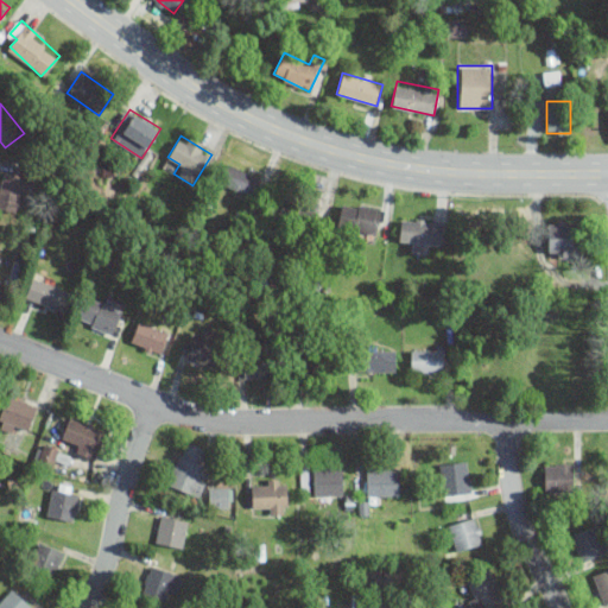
[(253,197),(263,178),(227,162),(219,182),(253,197)]
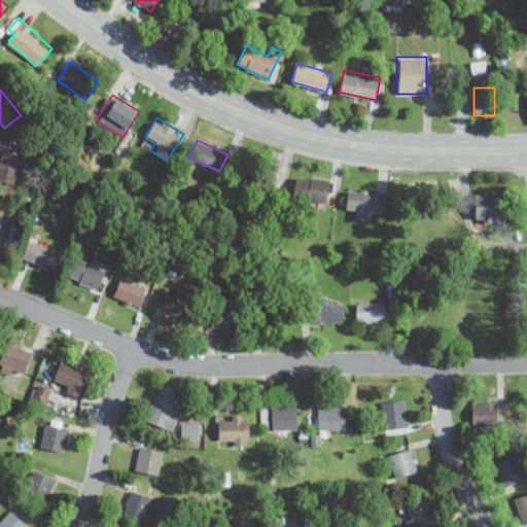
[(23,150),(2,147),(0,160),(0,180),(18,183),(23,150)]
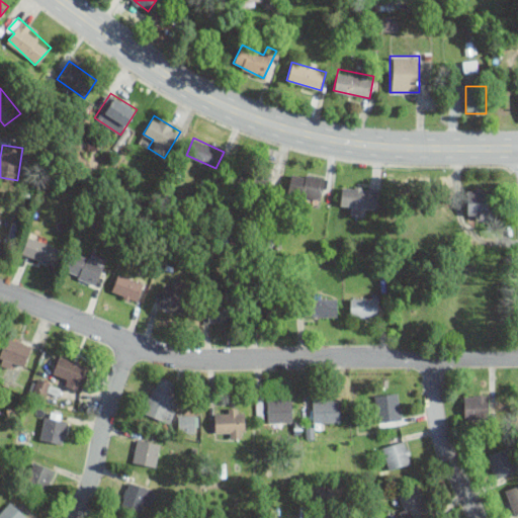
[(268,188),(272,169),(239,162),(235,181),(268,188)]
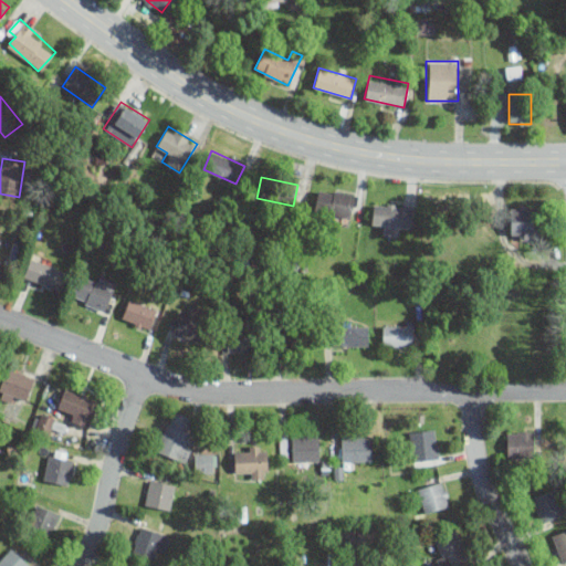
[(350,219),(356,195),(318,186),(313,210),(350,219)]
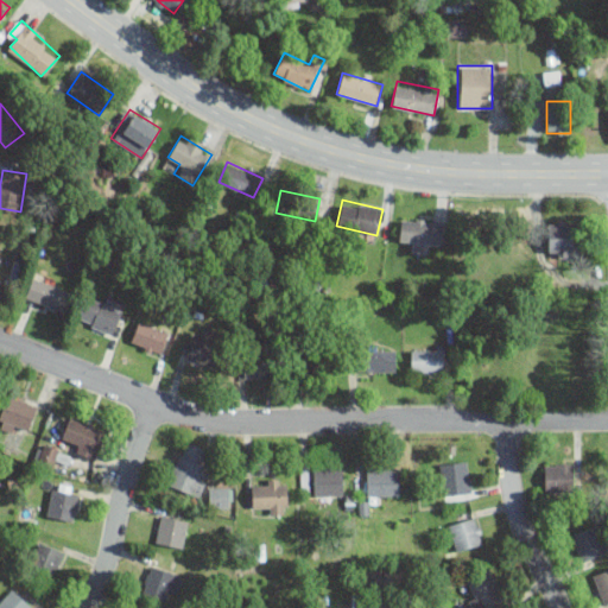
[(398,238),(411,240),(410,251),(428,253),(430,242),(441,244),(444,221),(401,215),(398,238)]
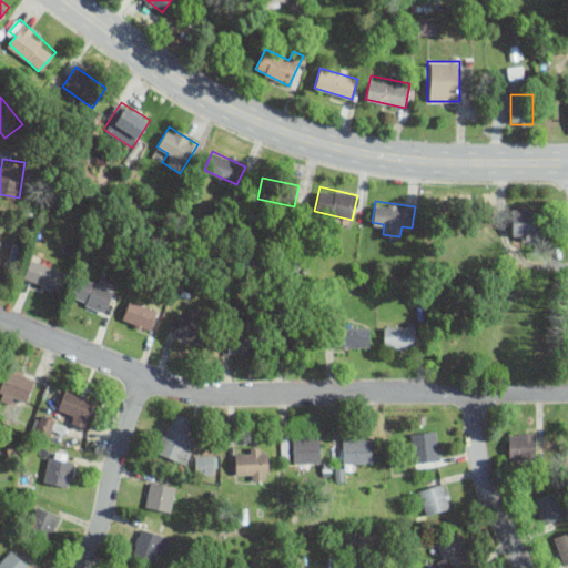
[(539,206),(511,206),(511,235),(539,235),(539,206)]
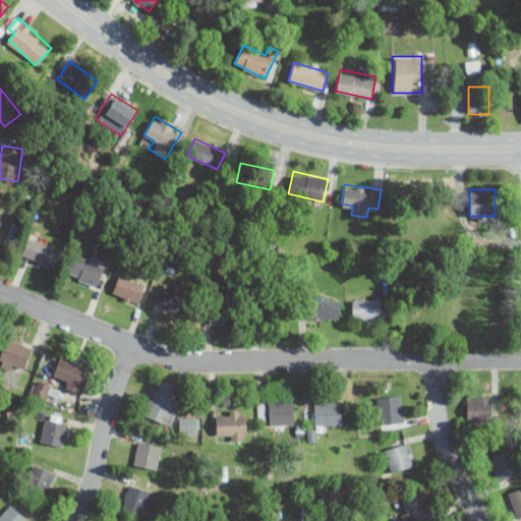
[(21,255),(56,268),(62,249),(29,236),(21,255)]
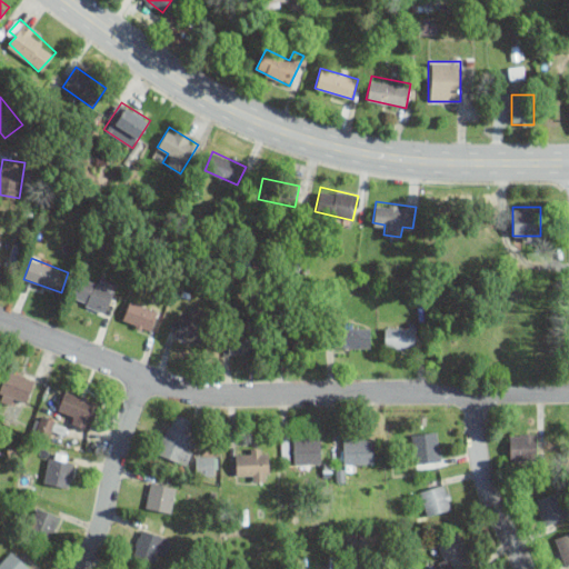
[(71,298),(106,313),(116,291),(81,276),(71,298)]
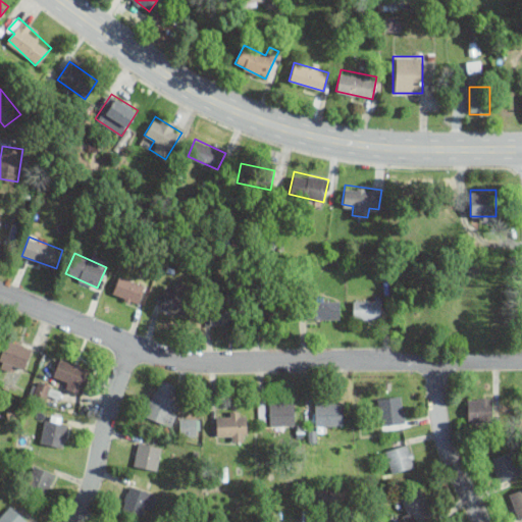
[(139,304),(146,284),(119,275),(112,295),(139,304)]
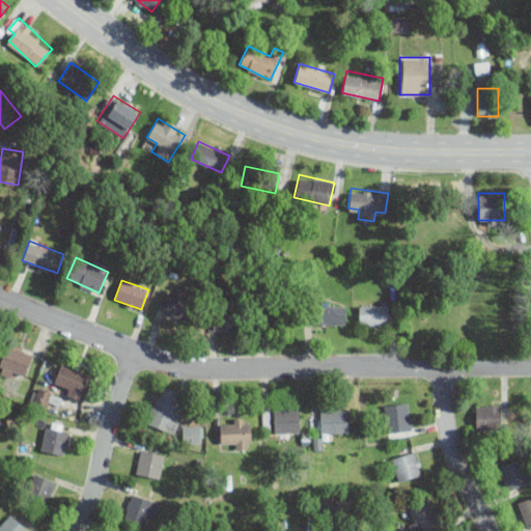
[(192,320),(195,299),(167,295),(164,315),(192,320)]
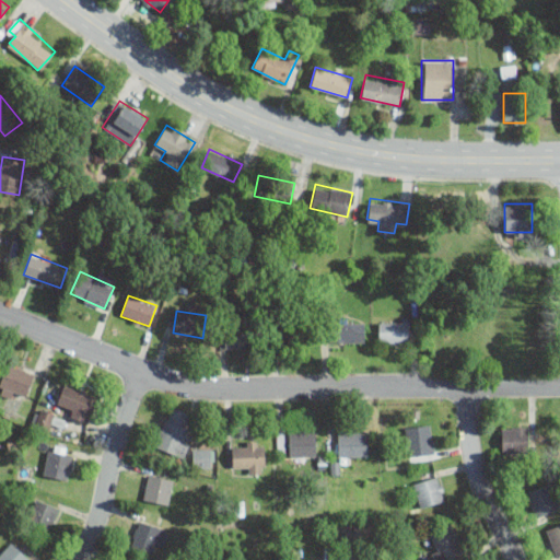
[(408,341),(408,321),(378,321),(378,341),(408,341)]
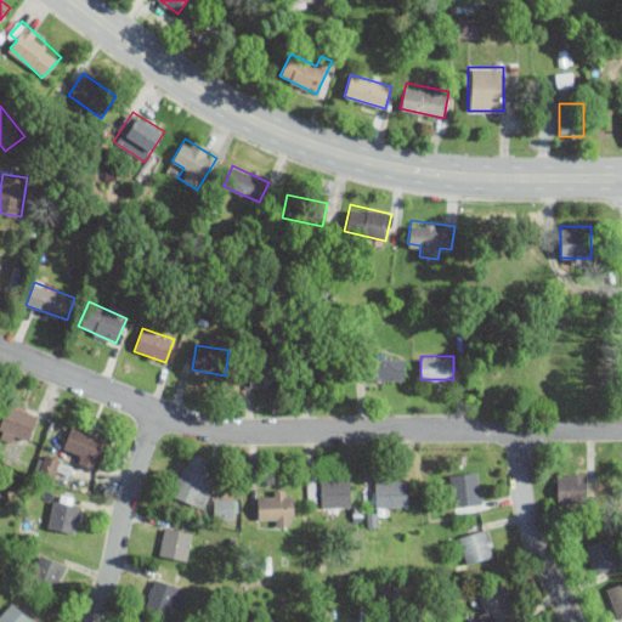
[(346,382),(346,357),(309,357),(309,382),(346,382)]
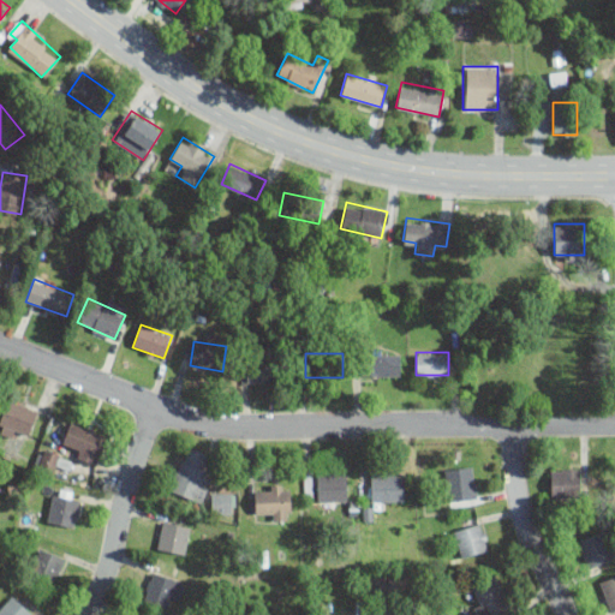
[(363,353),(363,376),(400,376),(400,353),(363,353)]
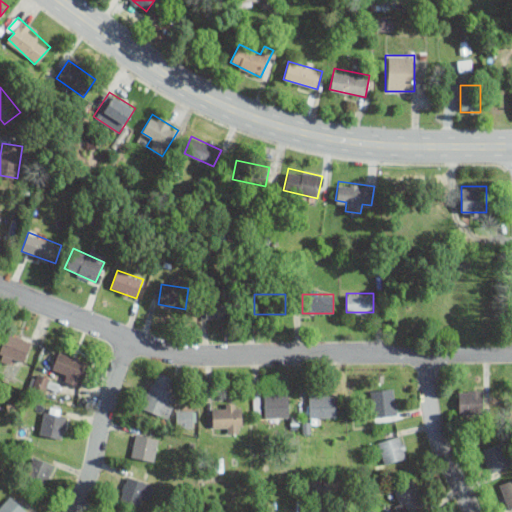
[(206,318),(233,318),(233,298),(206,298),(206,318)]
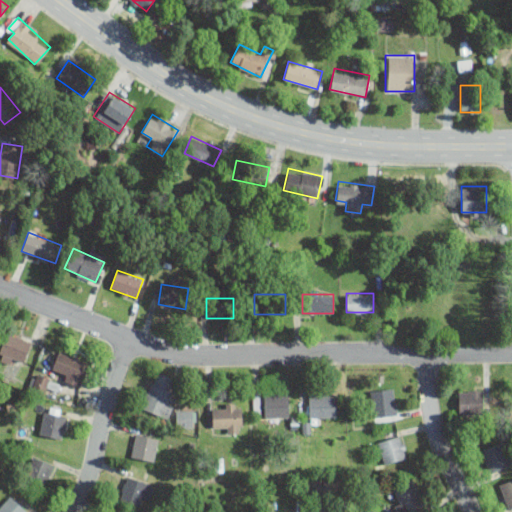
[(17,356),(25,359),(32,341),(6,331),(0,347),(0,359),(14,365),(17,356)]
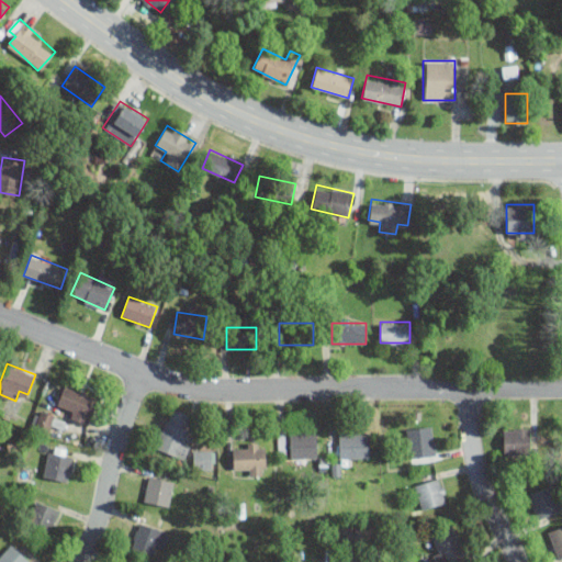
[(88,424),(100,397),(66,383),(57,403),(68,407),(66,415),(88,424)]
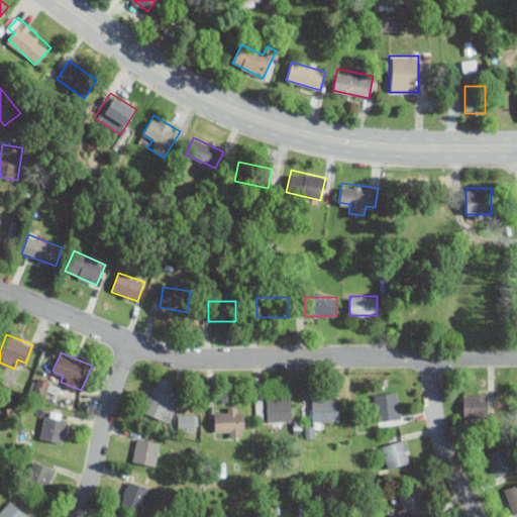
[(170,401),(178,382),(159,374),(141,411),(167,423),(176,404),(170,401)]
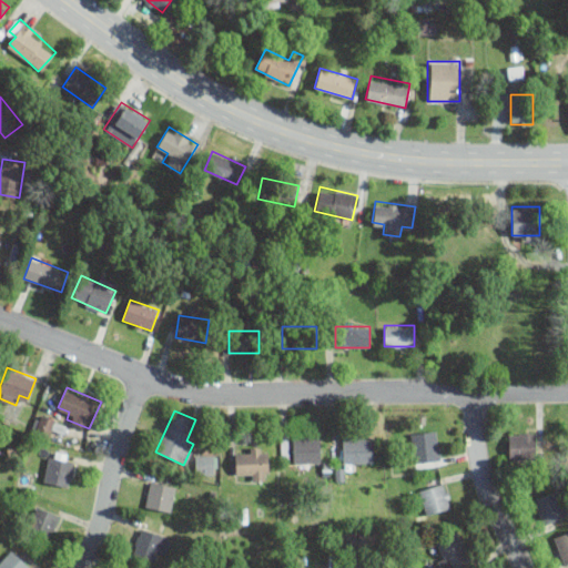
[(57,419),(38,413),(30,432),(49,439),(57,419)]
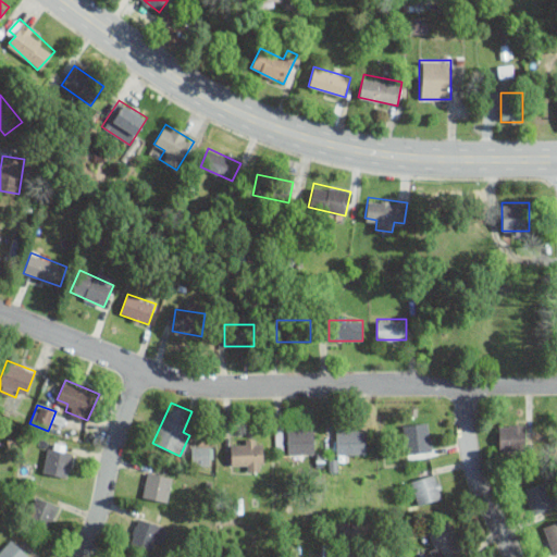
[(432,452),(430,421),(403,424),(406,454),(432,452)]
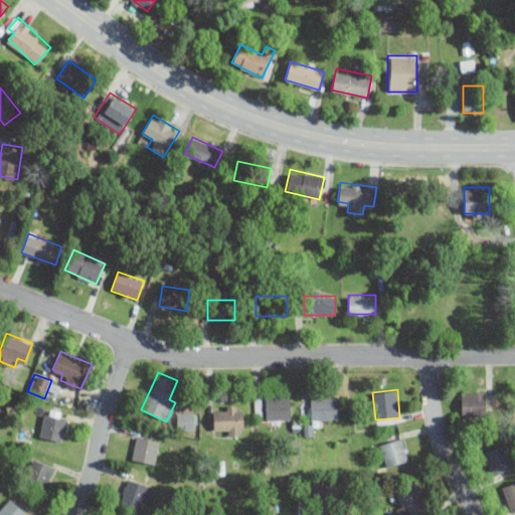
[(485,391),(461,391),(461,416),(485,416),(485,391)]
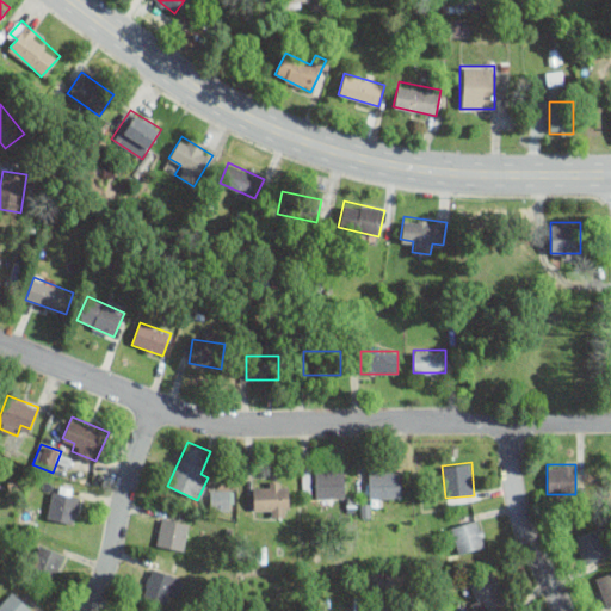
[(345,468),(315,468),(315,497),(345,497),(345,468)]
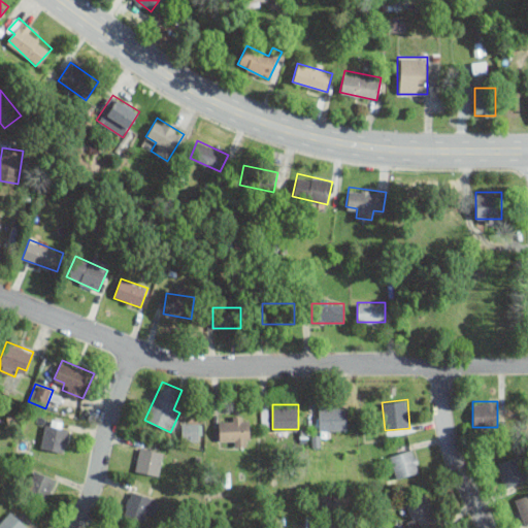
[(319,429),(349,429),(349,405),(319,405),(319,429)]
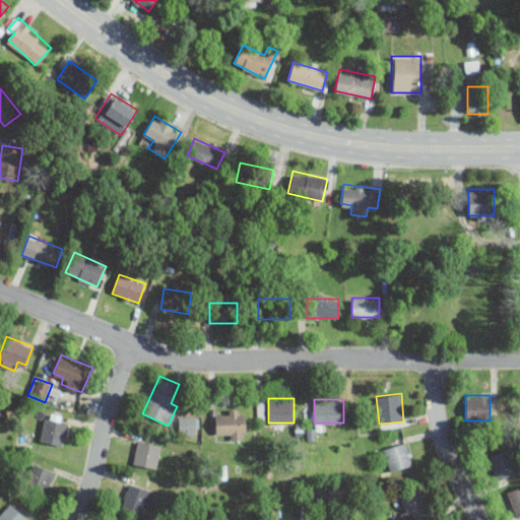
[(246,438),(246,408),(224,408),(224,416),(216,416),(216,438),(246,438)]
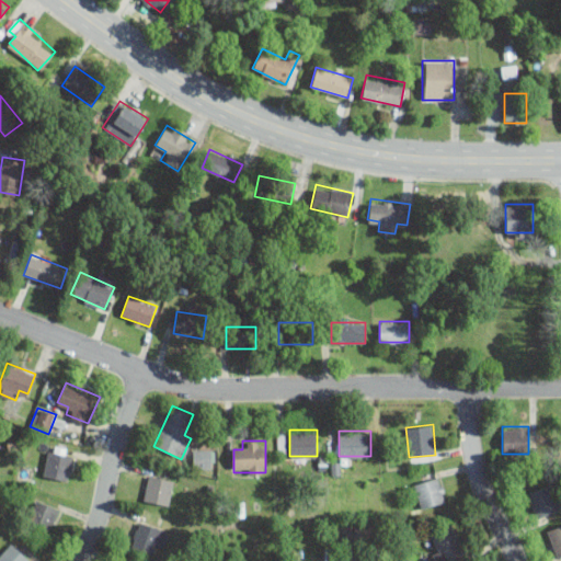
[(68,481),(75,449),(49,444),(43,476),(68,481)]
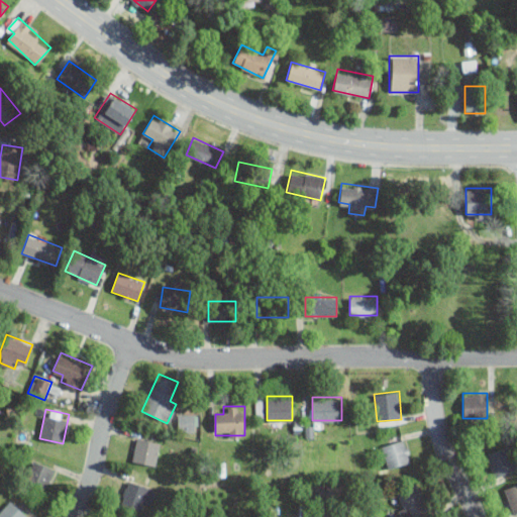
[(199,414),(178,414),(178,431),(199,431),(199,414)]
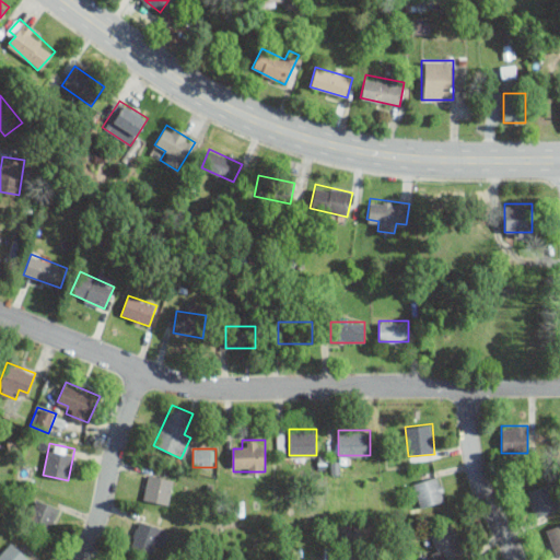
[(143,499),(168,504),(174,478),(148,474),(143,499)]
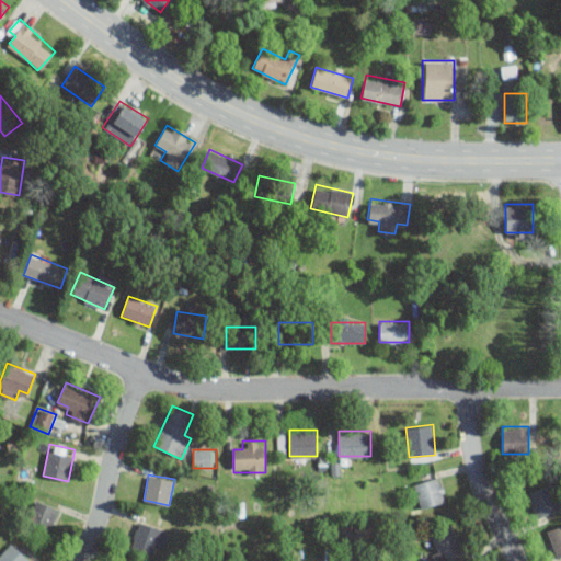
[(412,485),(423,510),(447,499),(437,474),(412,485)]
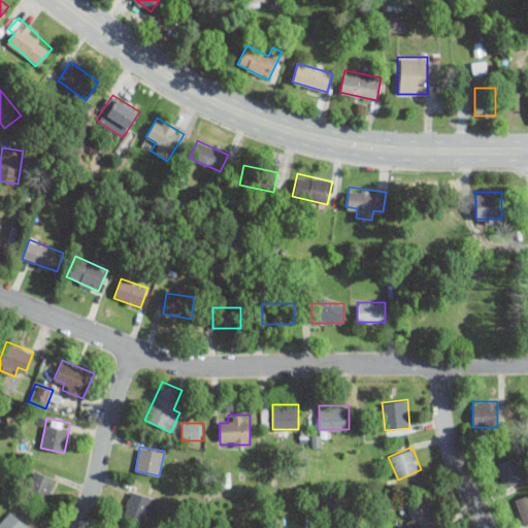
[(496,464),(506,488),(527,477),(527,474),(518,454),(496,464)]
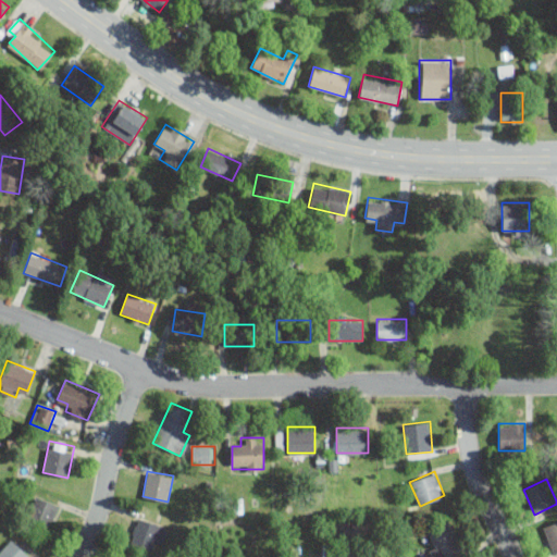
[(50,527),(59,505),(36,496),(27,518),(50,527)]
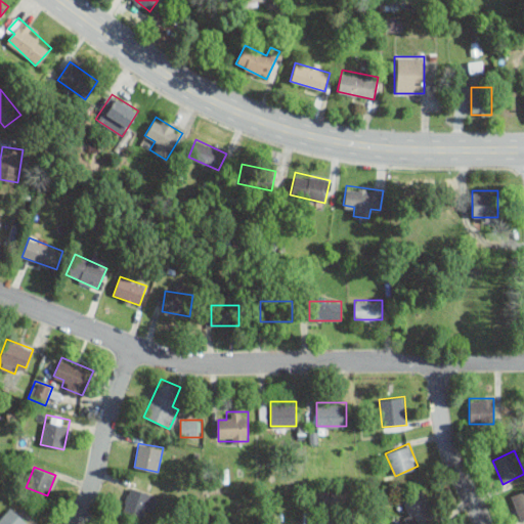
[(140,519),(146,509),(151,512),(159,498),(133,485),(121,508),(140,519)]
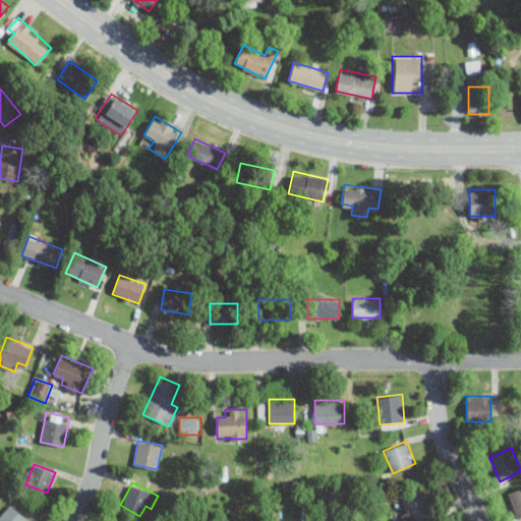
[(518,518),(520,516),(520,486),(508,493),(518,518)]
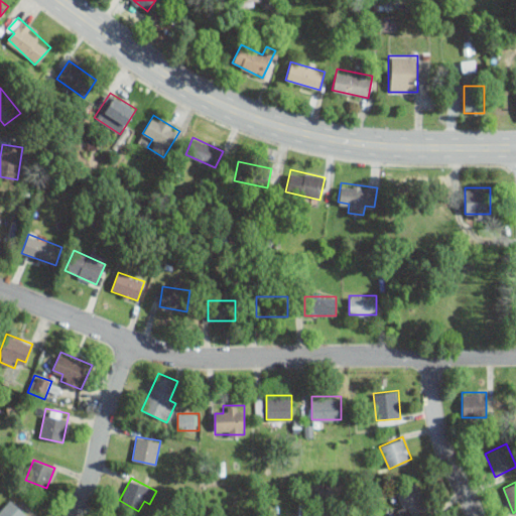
[(408,515),(415,515),(430,508),(417,484),(397,495),(408,515)]
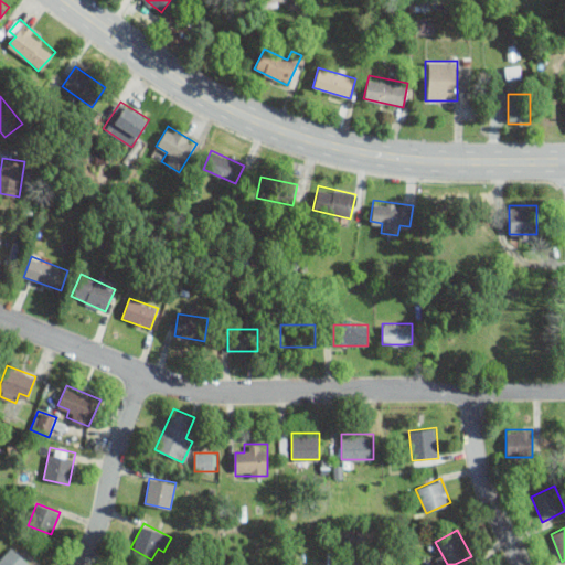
[(0,564),(30,564),(31,564),(11,546),(0,558),(0,564)]
